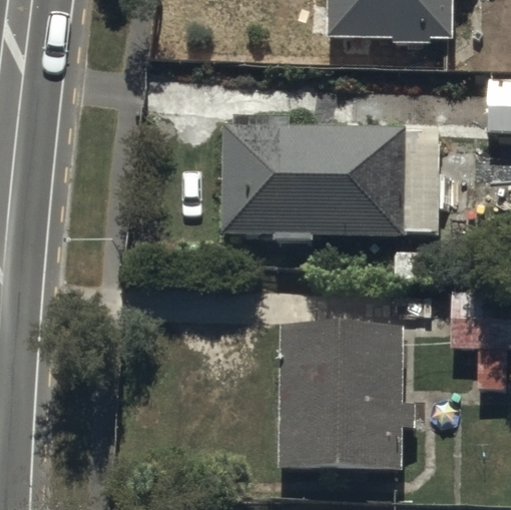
[(327,0),(328,37),(392,37),(392,43),(429,43),(429,37),(451,37),(450,0),(327,0)]
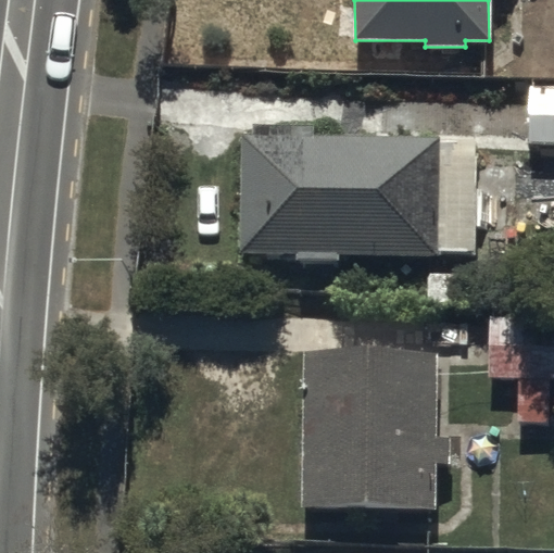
[(553,86),(531,87),(528,86),(527,146),(553,146),(553,86)]
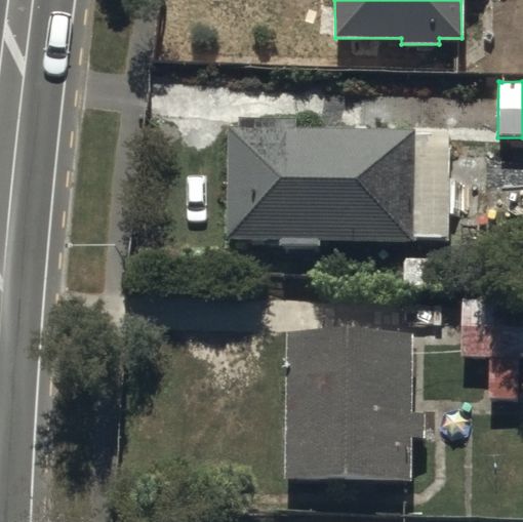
[(414,129),(230,125),(227,239),(279,241),(279,246),(320,247),(320,239),(401,241),(401,288),(442,288),(442,242),(448,242),(450,148),(414,148),(414,129)]
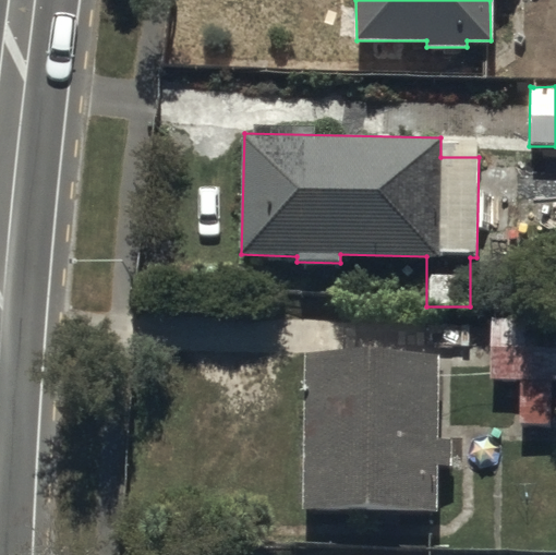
[(555,315),(490,316),(490,378),(521,378),(521,424),(552,424),(552,382),(555,381),(555,315)]
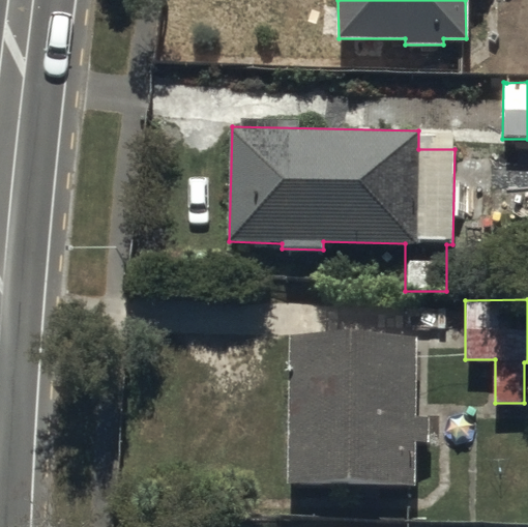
[(416,334),(290,333),(289,482),(415,484),(416,443),(430,443),(430,415),(416,415),(416,334)]
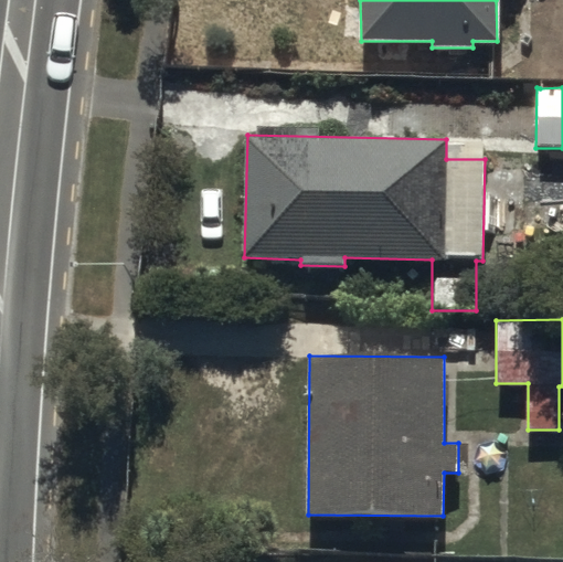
All buildings are outlined.
